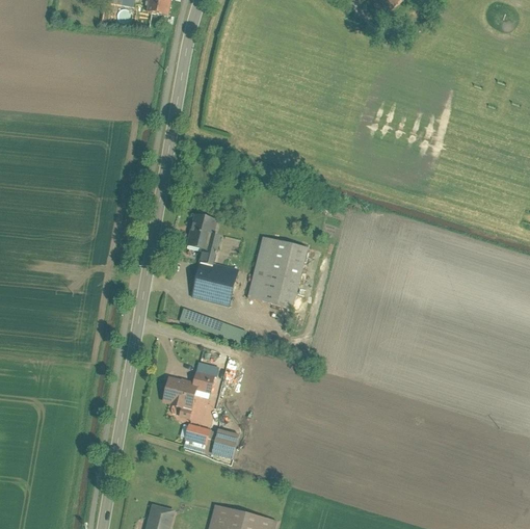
[(152,0),(150,10),(173,15),(175,0),(152,0)]
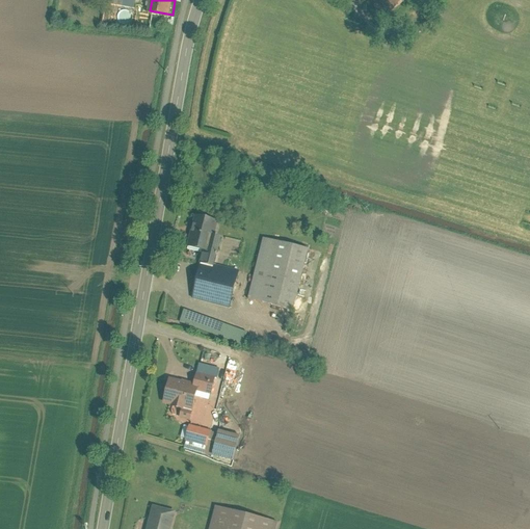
[(380,0),(391,12),(406,0),(380,0)]
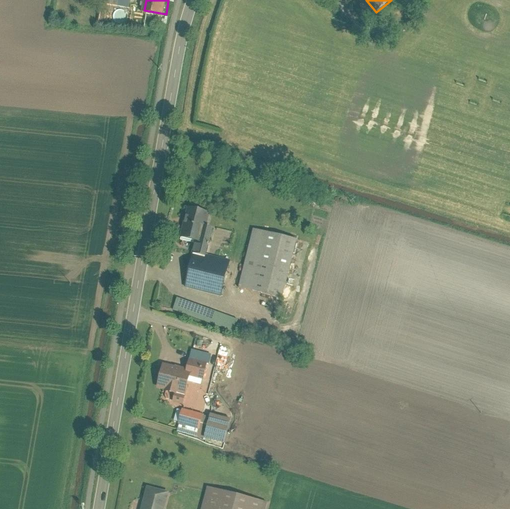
[(205,210),(186,205),(178,235),(195,239),(193,249),(204,252),(210,226),(201,224),(205,210)]
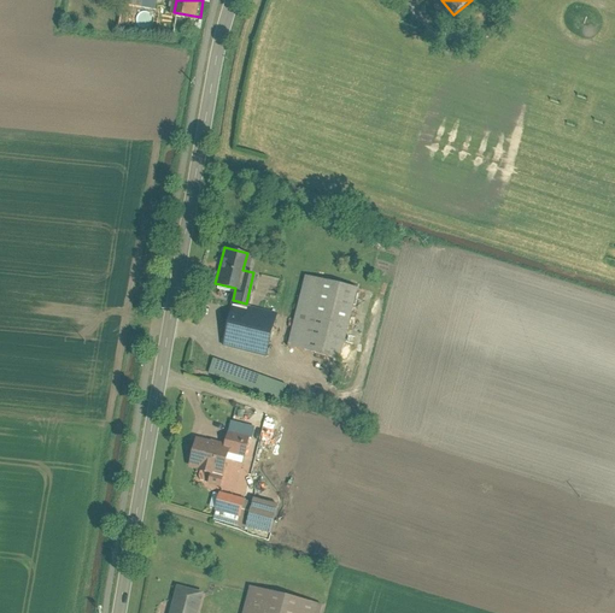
[(356,286),(304,273),(287,343),(340,355),(356,286)]
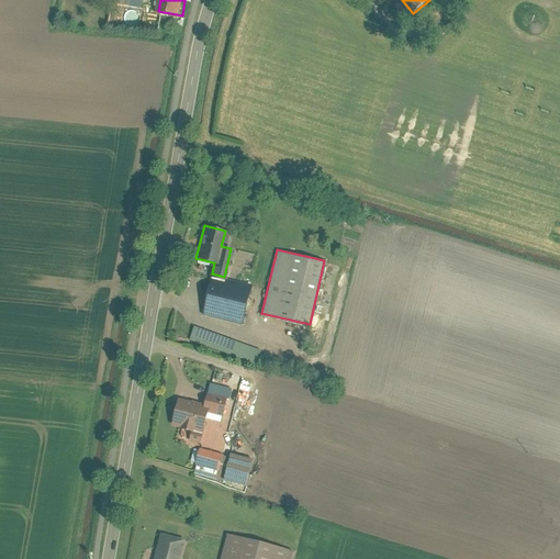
[(242,321),(250,283),(224,277),(212,274),(202,311),(242,321)]
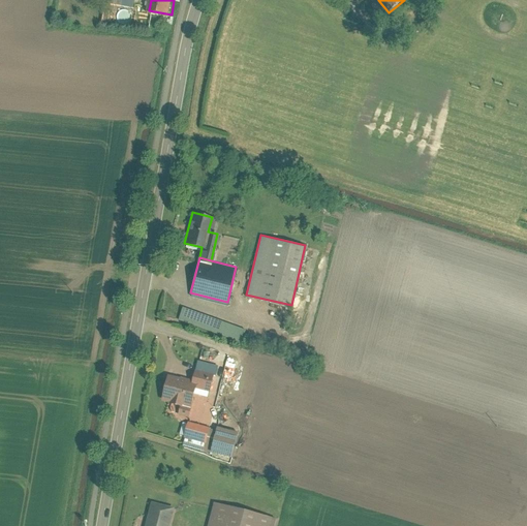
[(188,306),(183,318),(246,339),(250,327),(188,306)]
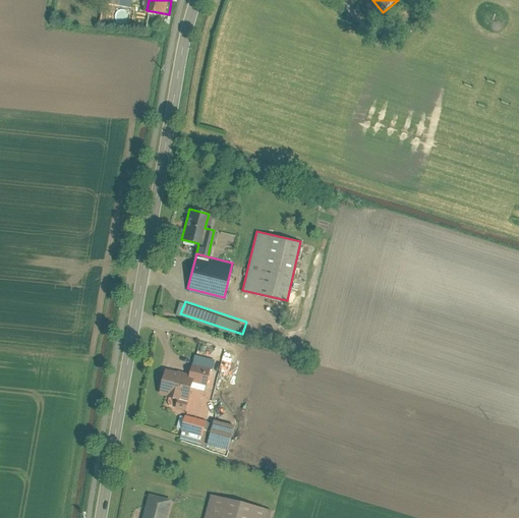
[(188,371),(168,365),(161,390),(168,392),(167,395),(179,398),(180,395),(187,397),(192,378),(205,381),(209,366),(191,361),(188,371)]
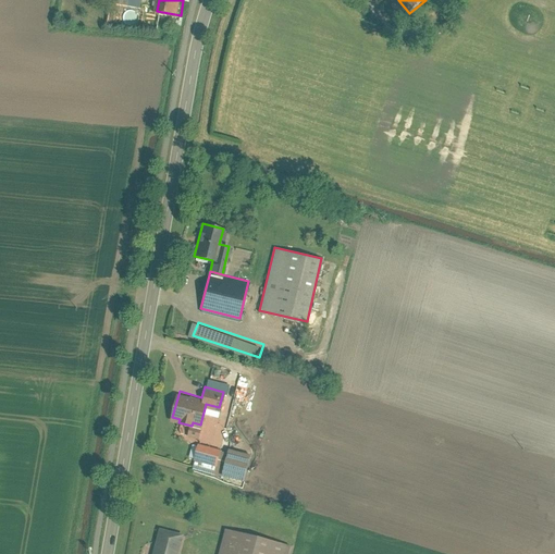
[(213,444),(190,438),(186,453),(209,459),(213,444)]
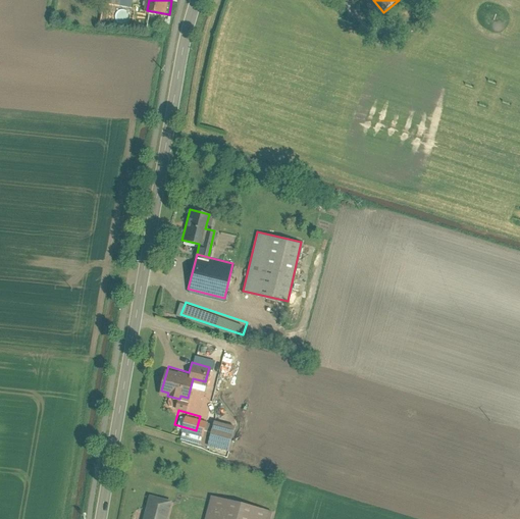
[(267,518),(270,510),(209,494),(201,518),(267,518)]
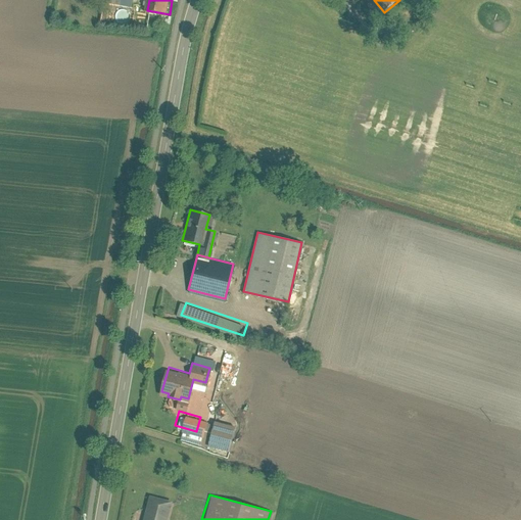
[(169,519),(174,502),(151,495),(145,519),(169,519)]
